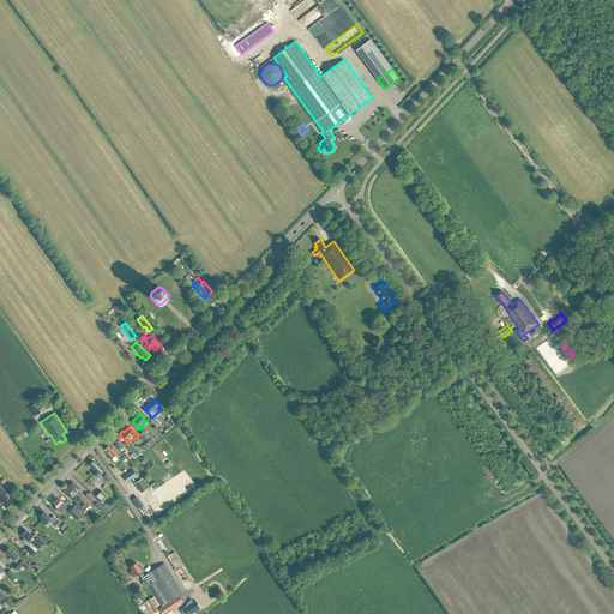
[(124,455),(126,451),(125,450),(122,447),(125,445),(116,438),(112,443),(124,455)]
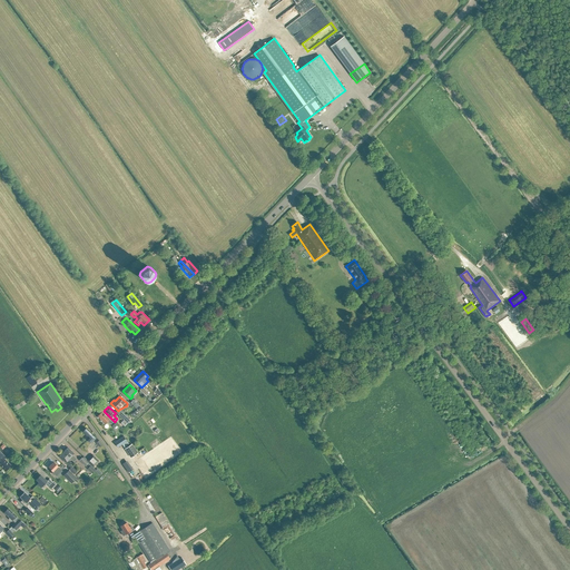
[(112,422),(110,419),(102,412),(98,416),(106,424),(108,421),(110,424),(112,422)]
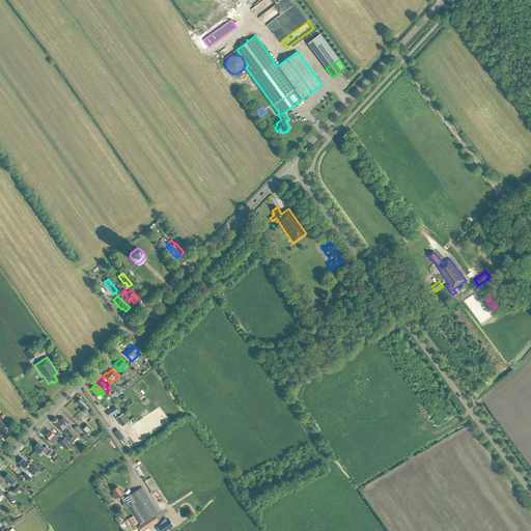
[(118,388),(113,384),(111,387),(115,391),(112,394),(115,397),(118,394),(121,391),(118,388)]
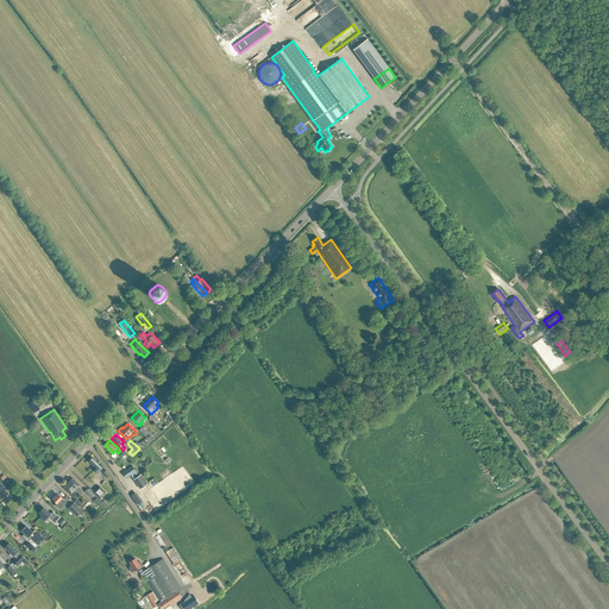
[(98,473),(102,469),(99,464),(92,458),(88,462),(95,468),(93,470),(98,473)]
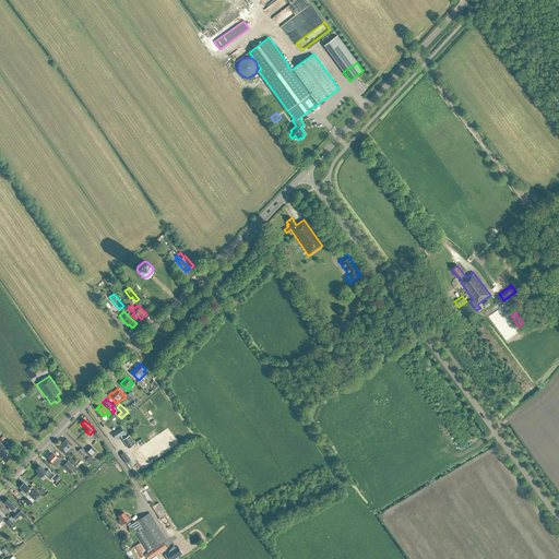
[(122,440),(127,437),(125,432),(121,428),(113,433),(116,439),(120,436),(122,440)]
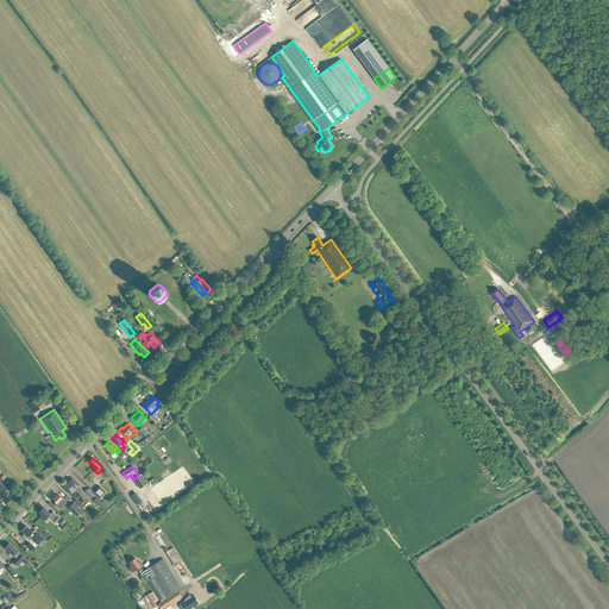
[(139,489),(148,483),(140,473),(138,476),(133,479),(139,489)]
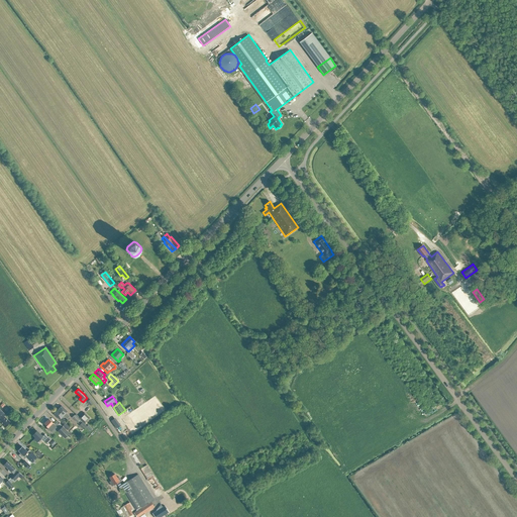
[(58,409),(68,418),(70,416),(66,413),(67,411),(62,406),(58,409)]
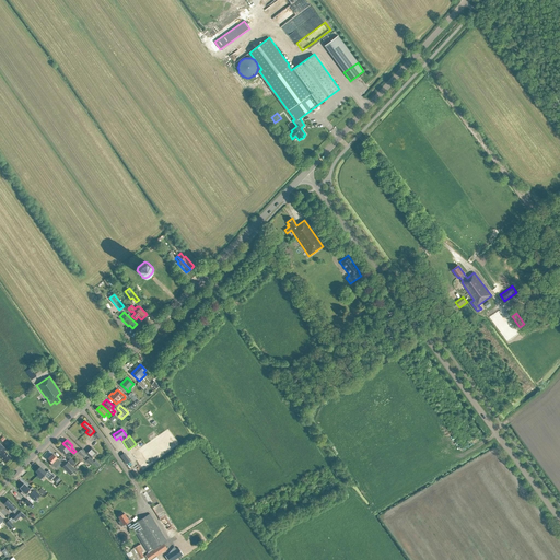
[(0,443),(0,457),(4,463),(8,459),(9,459),(10,458),(11,457),(4,451),(6,450),(0,443)]
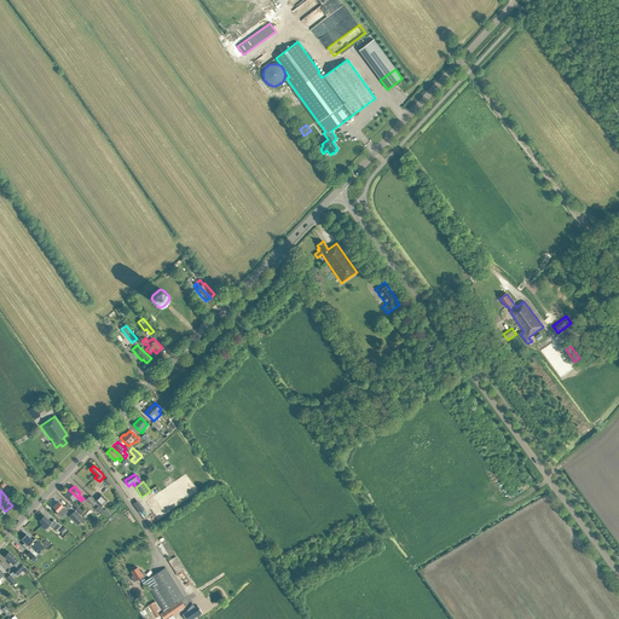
[(80,502),(81,501),(69,490),(64,496),(71,502),(73,501),(75,502),(77,499),(80,502)]
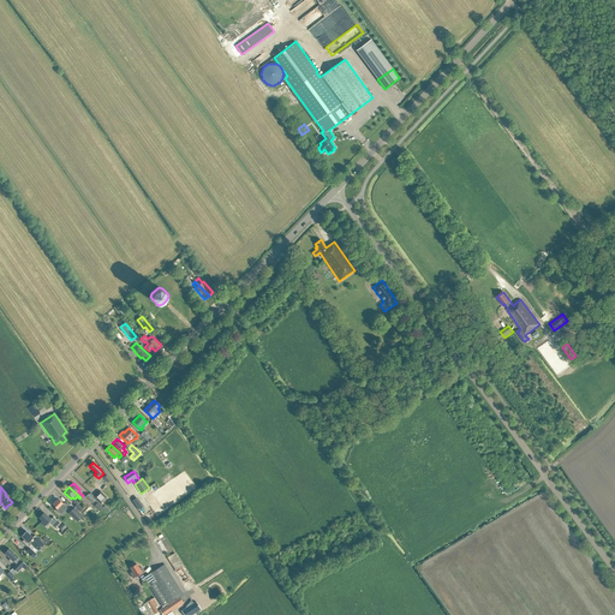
[(101,503),(107,497),(100,490),(94,496),(101,503)]
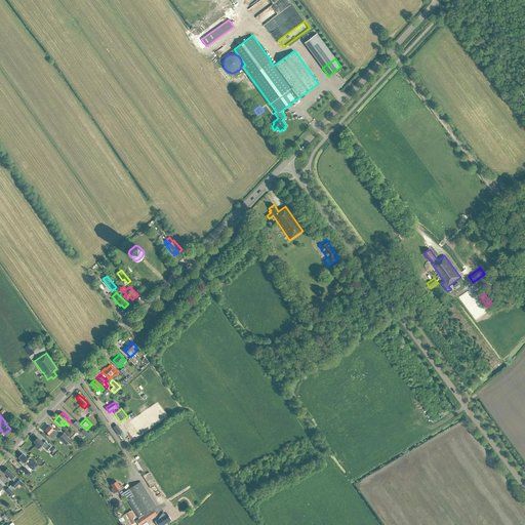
[(81,431),(83,429),(81,427),(76,421),(73,423),(78,429),(81,431)]
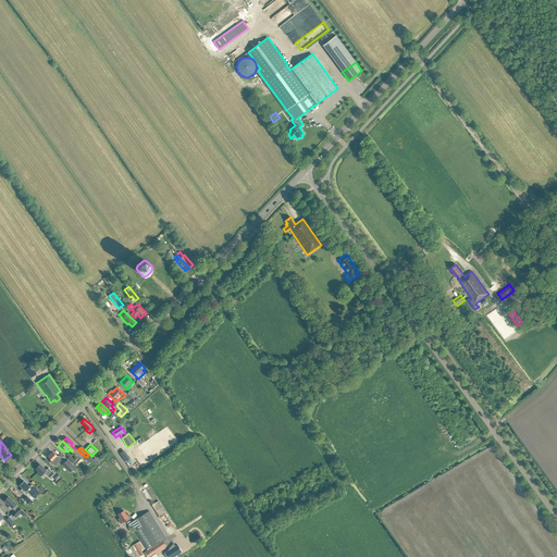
[(127,461),(131,458),(125,449),(121,453),(127,461)]
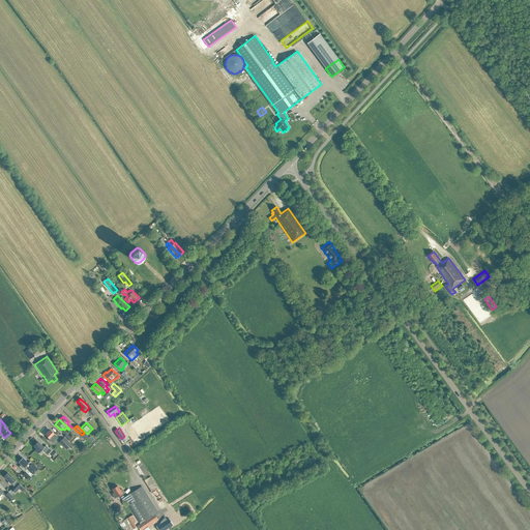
[(50,430),(46,435),(49,438),(48,439),(52,442),(55,440),(57,437),(50,430)]
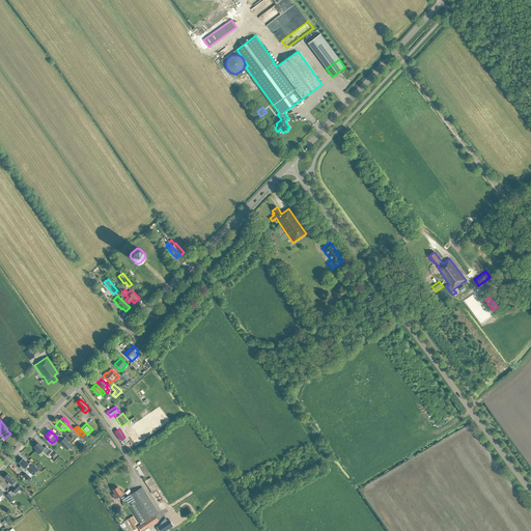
[(66,450),(72,445),(64,438),(59,443),(66,450)]
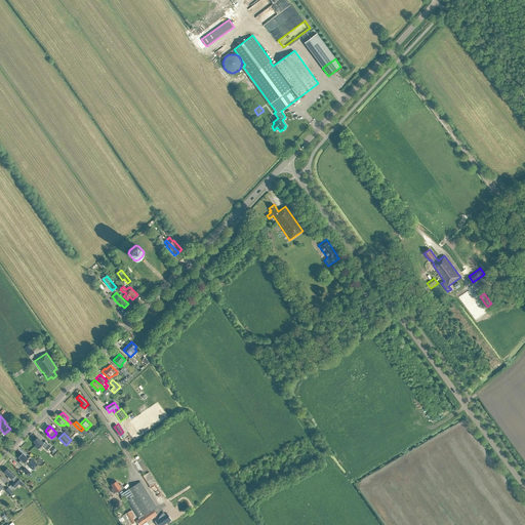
[(43,443),(37,438),(33,442),(36,444),(34,446),(37,449),(41,445),(44,448),(47,450),(51,446),(45,441),(43,443)]
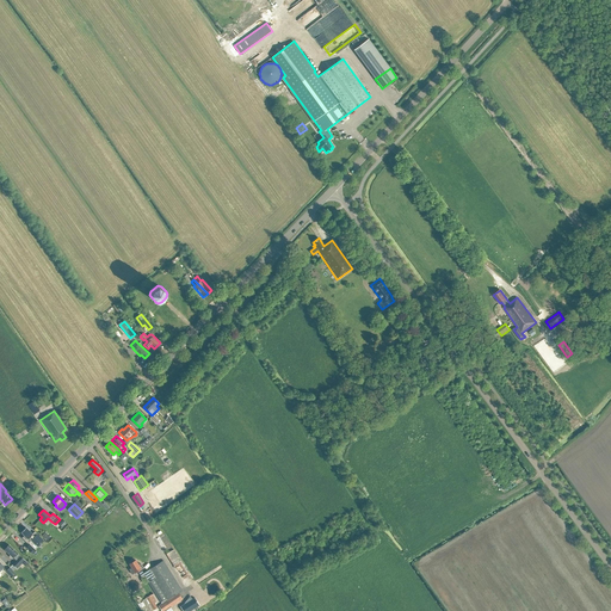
[(26,528),(22,532),(24,535),(22,537),(28,543),(31,539),(38,547),(44,541),(35,532),(32,535),(26,528)]
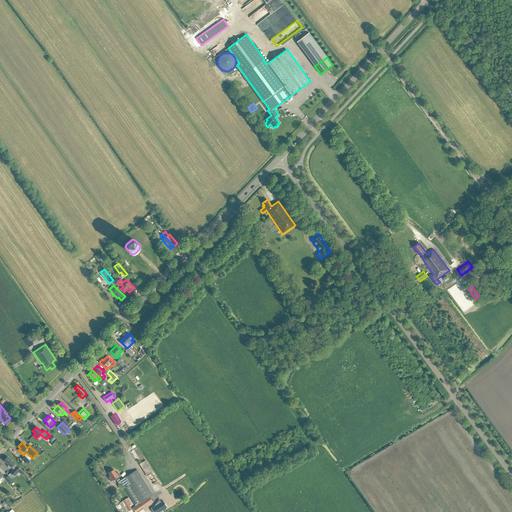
[(28,464),(31,461),(25,456),(22,459),(28,464)]
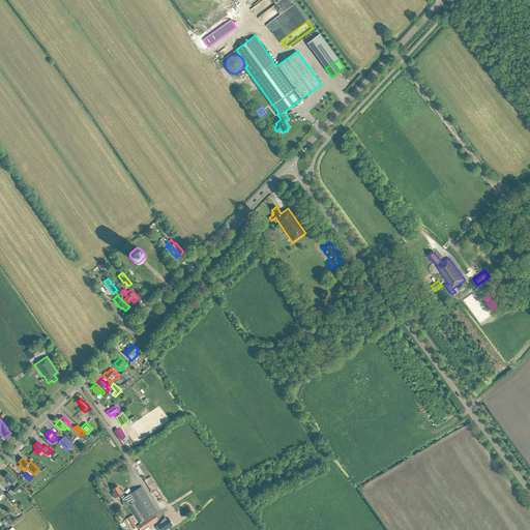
[(7,473),(4,476),(9,481),(8,482),(10,484),(11,483),(15,487),(11,490),(8,492),(10,495),(13,492),(15,493),(22,487),(19,483),(16,480),(7,473)]
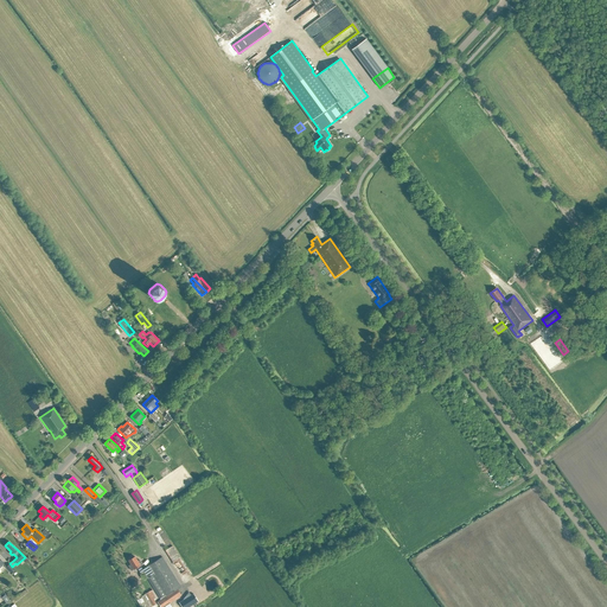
[(176,545),(168,548),(173,558),(179,555),(176,545)]
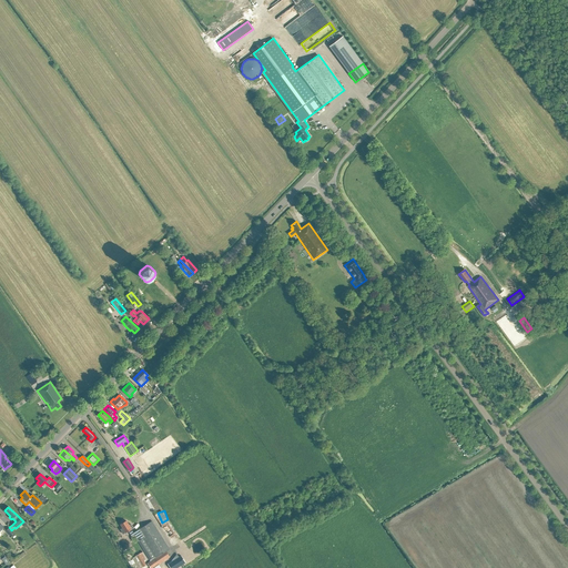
[(127,520),(120,524),(122,527),(125,531),(128,530),(131,536),(134,535),(138,540),(138,541),(150,560),(146,563),(150,567),(152,567),(159,565),(170,557),(165,551),(170,549),(152,521),(133,533),(131,529),(133,527),(131,524),(129,525),(127,520)]
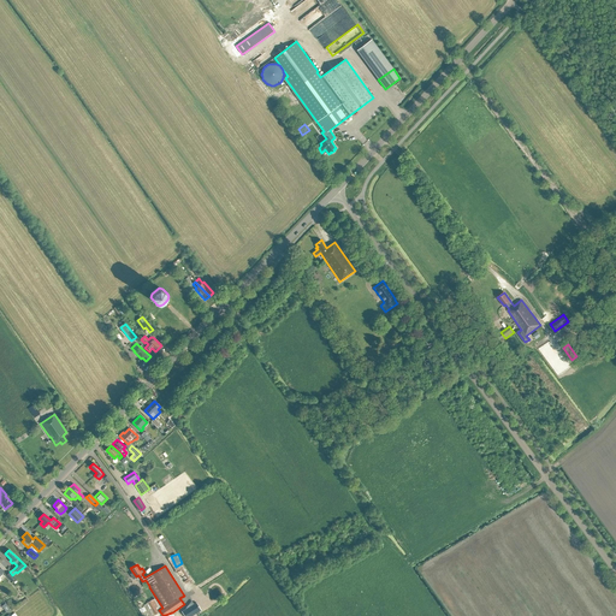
[(158,606),(153,599),(144,604),(150,615),(152,615),(158,612),(158,611),(155,608),(158,606)]
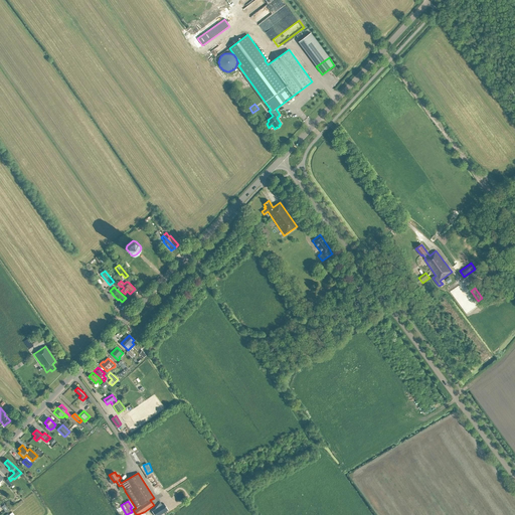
[(156,509),(152,511),(154,514),(160,514),(162,514),(168,510),(165,506),(164,504),(162,505),(160,502),(155,508),(156,509)]
